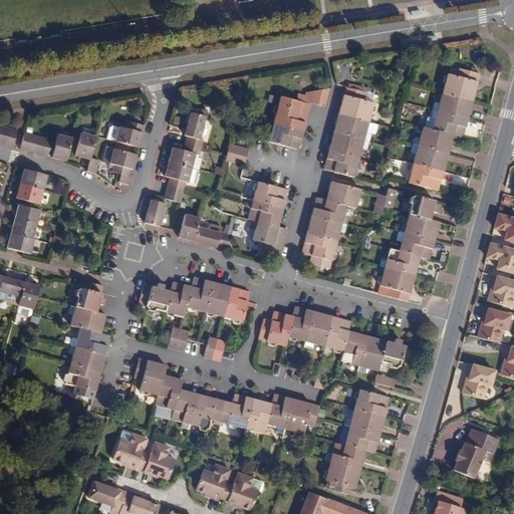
[(444,82),(441,92),(471,100),(478,73),(457,68),(455,76),(445,73),(445,75),(442,76),(441,80),(444,82)]
